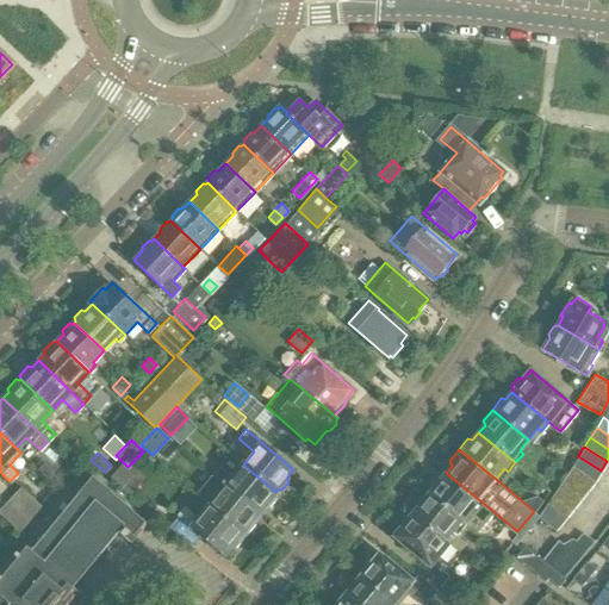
[(576,459),(571,466),(594,481),(601,471),(578,456),(576,459)]
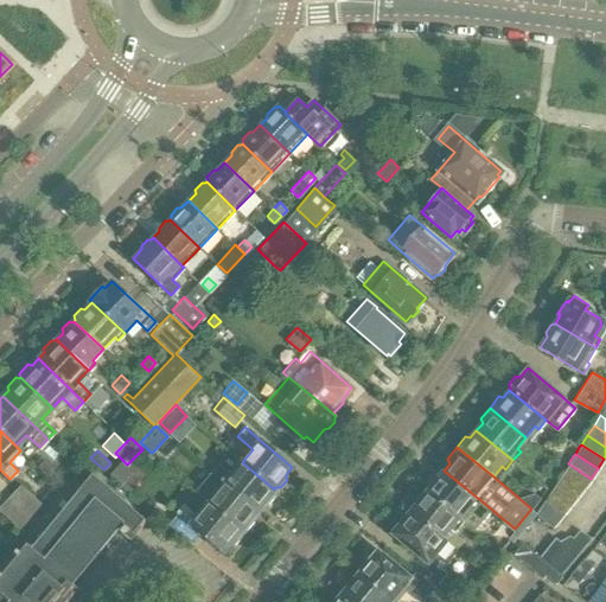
[(38,466),(48,474),(52,468),(44,460),(38,466)]
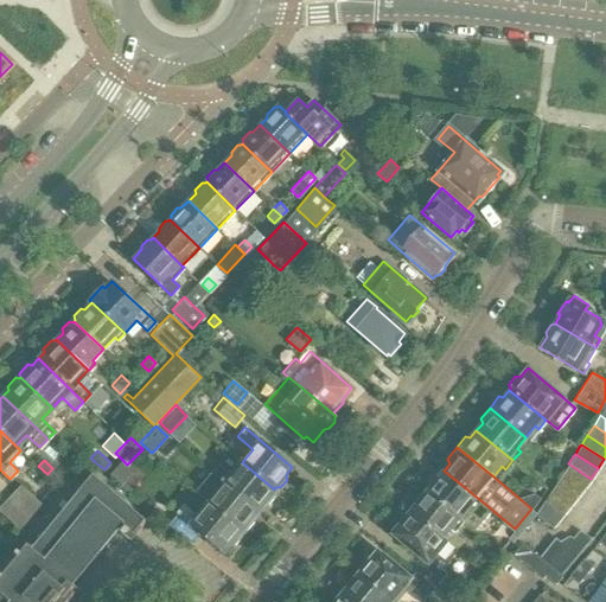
[(216,461),(210,469),(257,508),(263,503),(268,503),(274,494),(273,491),(274,490),(242,462),(231,474),(216,461)]
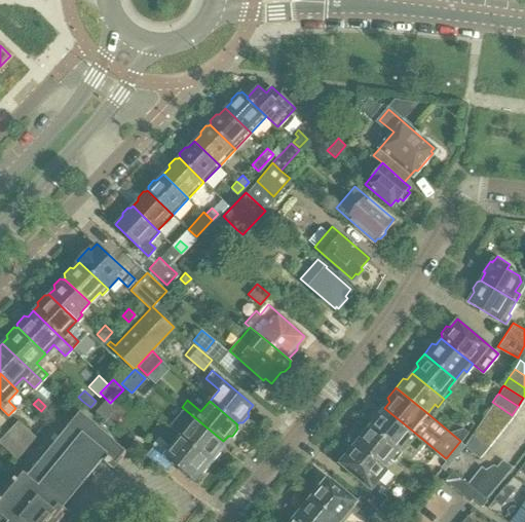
[(96,410),(106,418),(114,409),(104,401),(96,410)]
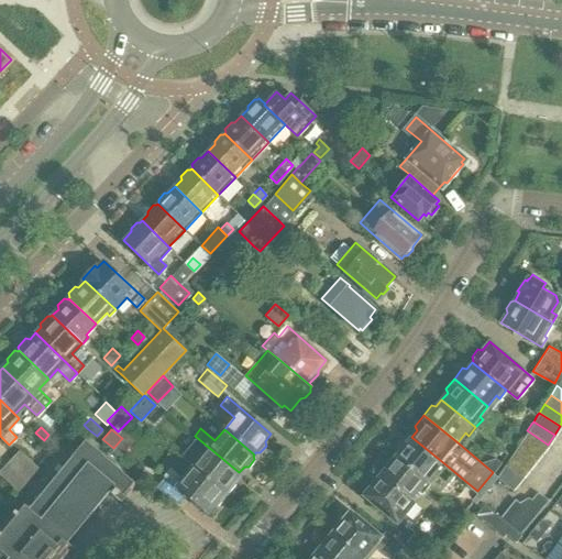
[(202,455),(194,466),(223,491),(224,490),(229,491),(234,483),(233,479),(239,472),(195,436),(188,430),(183,438),(202,455)]
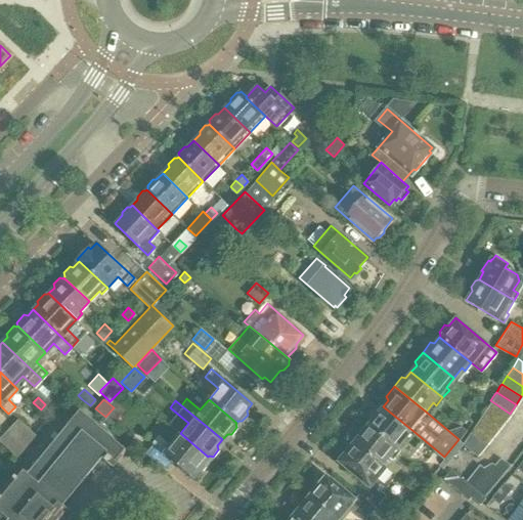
[(490,400),(484,409),(504,422),(510,414),(490,400)]
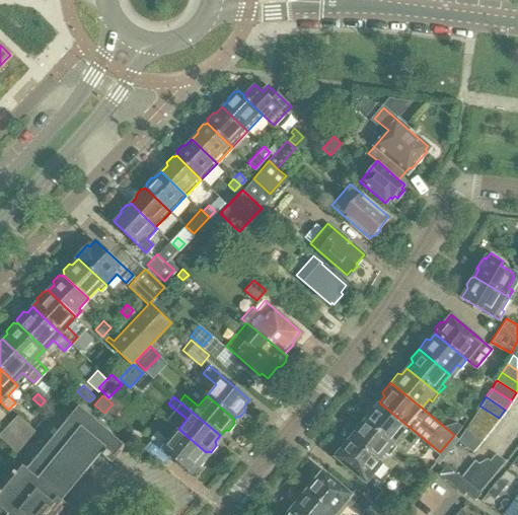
[(369,408),(361,418),(392,443),(400,433),(403,436),(411,428),(379,402),(374,409),(369,408)]
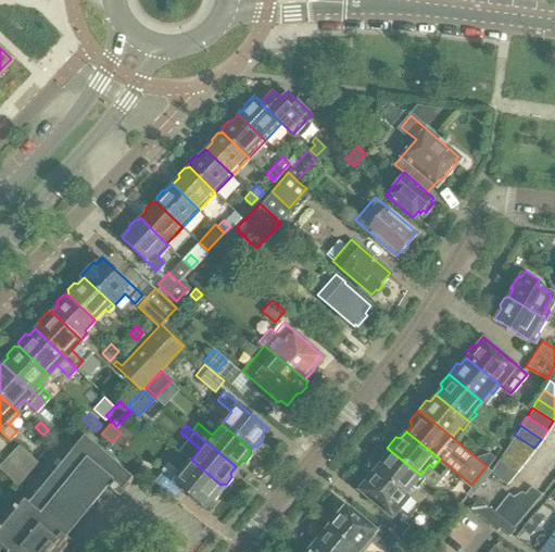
[(0,551),(60,551),(61,551),(67,551),(74,544),(64,536),(106,484),(108,483),(120,492),(133,476),(101,450),(102,449),(85,434),(71,451),(72,452),(29,503),(25,499),(19,506),(15,504),(13,507),(13,509),(0,525),(0,551)]
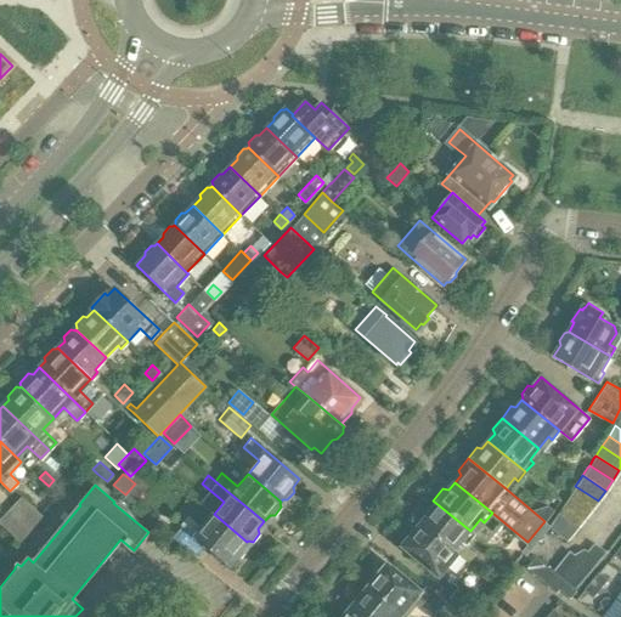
[(575,486),(568,497),(590,511),(598,501),(575,486)]
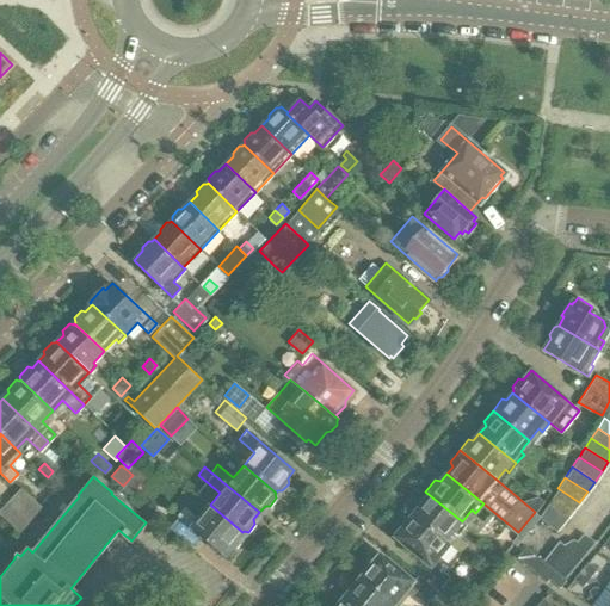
[(20,486),(11,496),(32,517),(42,506),(20,486)]
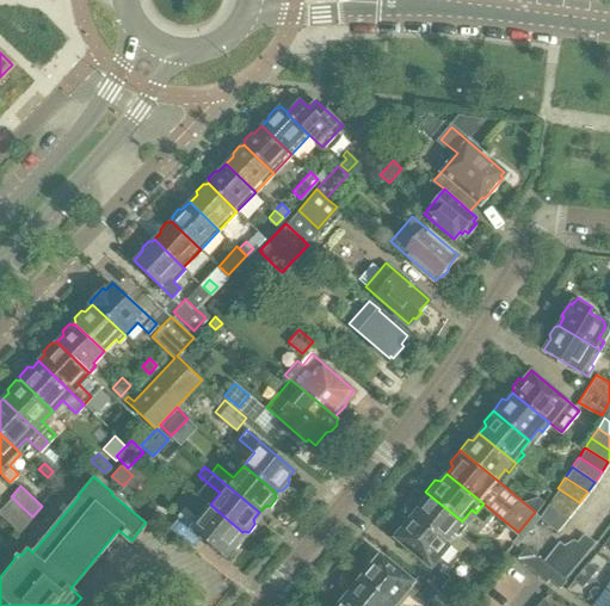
[(558,488),(550,498),(572,512),(579,502),(558,488)]
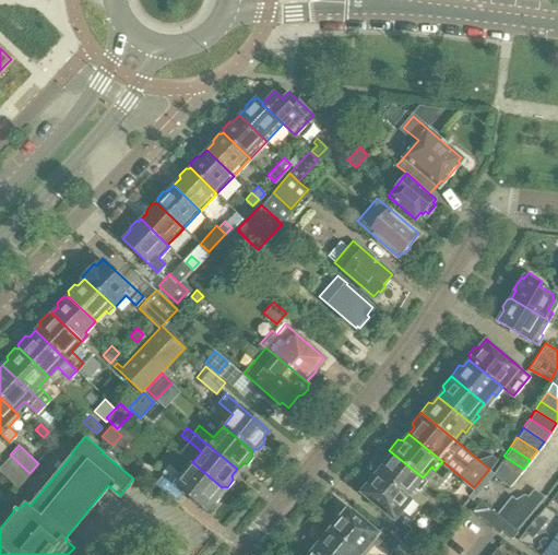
[(383,464),(378,471),(419,505),(426,497),(414,487),(423,477),(389,450),(381,460),(383,464)]
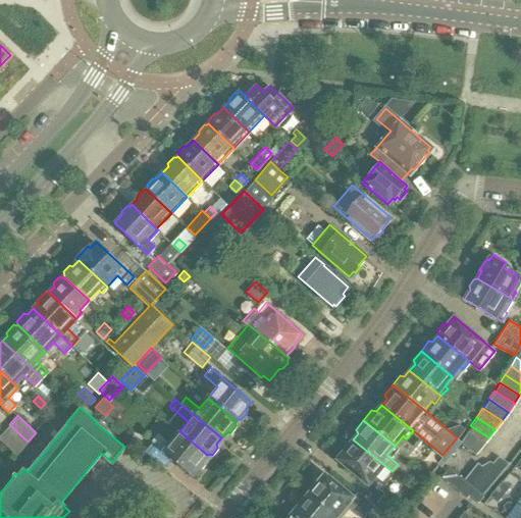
[(470,425),(465,434),(481,446),(488,437),(470,425)]
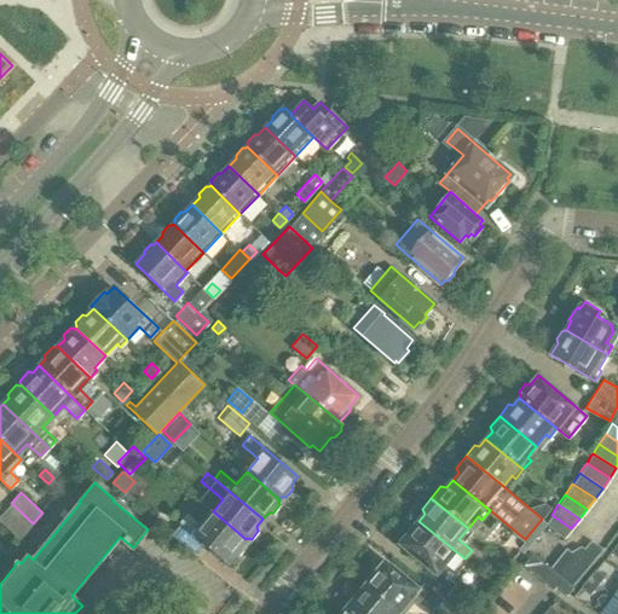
[(0,520),(19,539),(29,527),(7,508),(0,515),(0,520)]
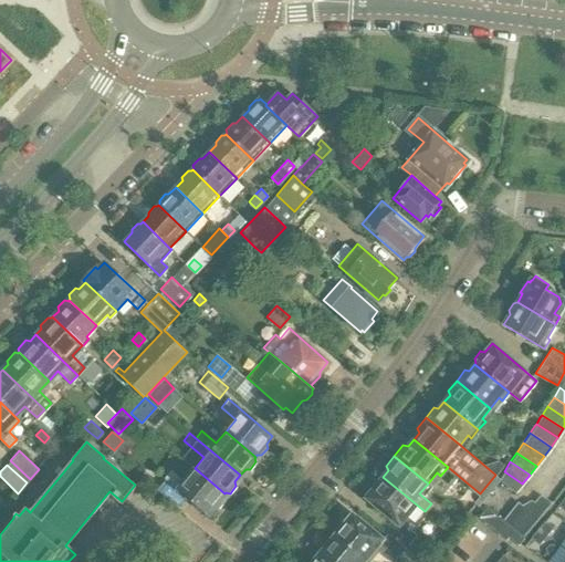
[(225,493),(195,468),(185,481),(170,468),(163,477),(165,478),(156,488),(178,507),(179,506),(186,496),(208,514),(215,507),(219,507),(225,499),(223,495),(225,493)]
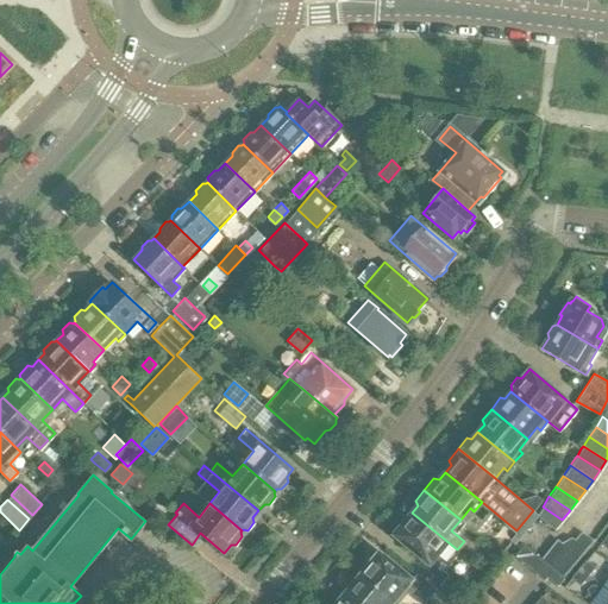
[(562,520),(543,507),(538,514),(553,527),(555,527),(558,523),(558,524),(562,520)]
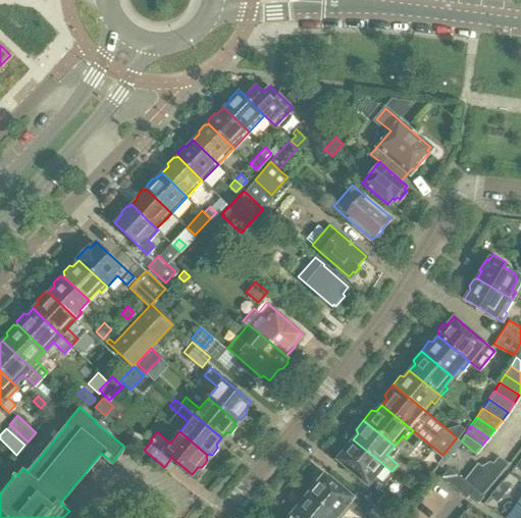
[(392,471),(353,439),(352,439),(348,439),(342,447),(344,451),(336,458),(372,487),(379,478),(384,481),(392,471)]
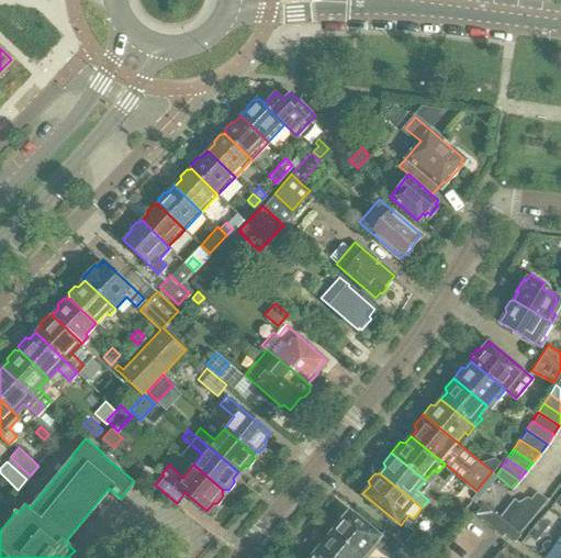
[(529,497),(540,505),(547,498),(536,490),(530,497),(529,497)]
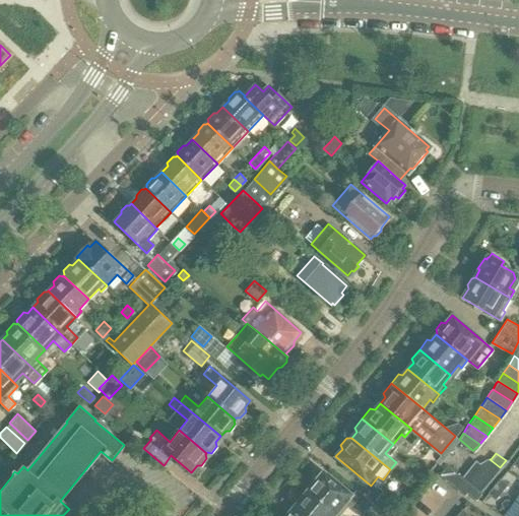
[(479,462),(479,463),(494,474),(500,467),(490,459),(487,458),(479,462)]
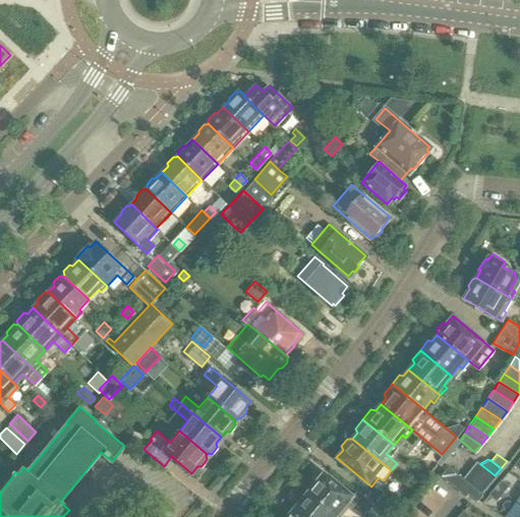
[(480,464),(474,471),(488,483),(495,475),(480,464)]
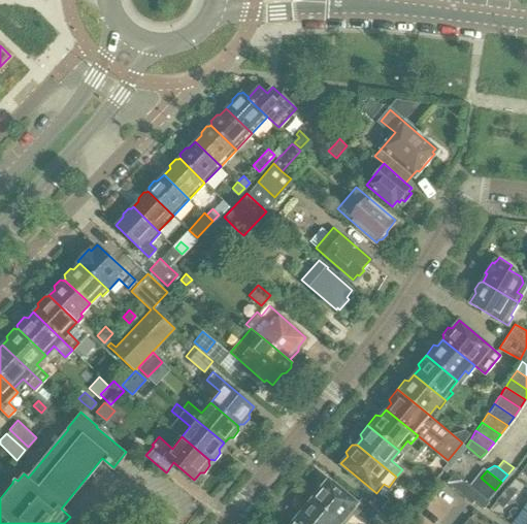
[(446,481),(452,486),(460,477),(454,471),(446,481)]
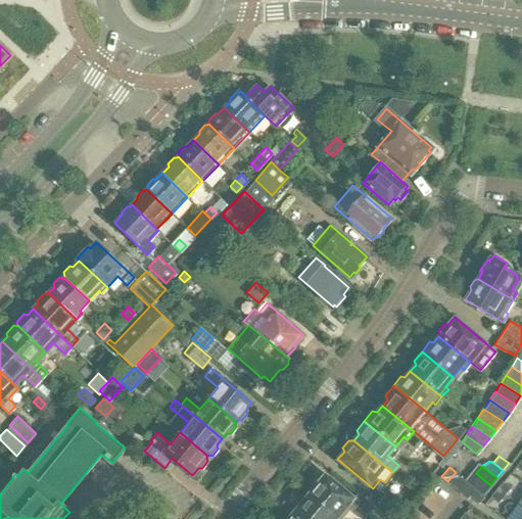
[(447,481),(454,487),(462,477),(456,472),(447,481)]
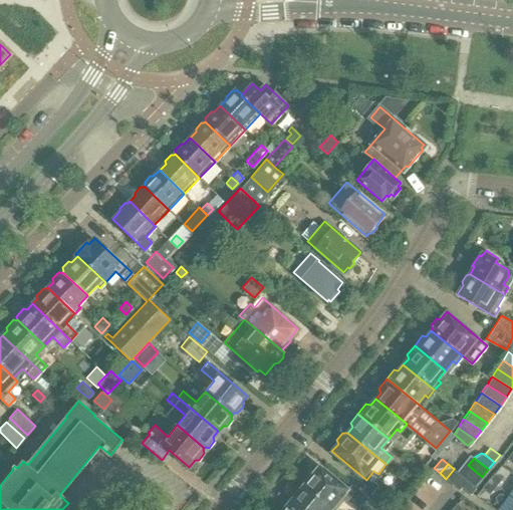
[(482,477),(468,465),(462,472),(476,484),(482,477)]
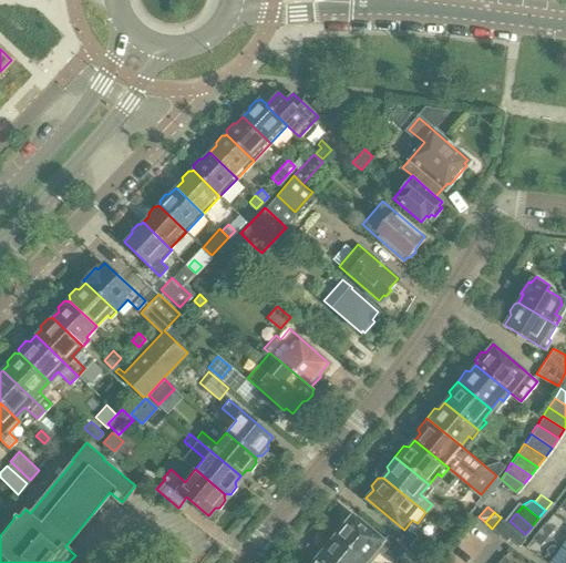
[(336,534),(336,535),(366,561),(376,549),(382,553),(389,545),(352,514),(345,524),(341,524),(336,531),(336,534)]
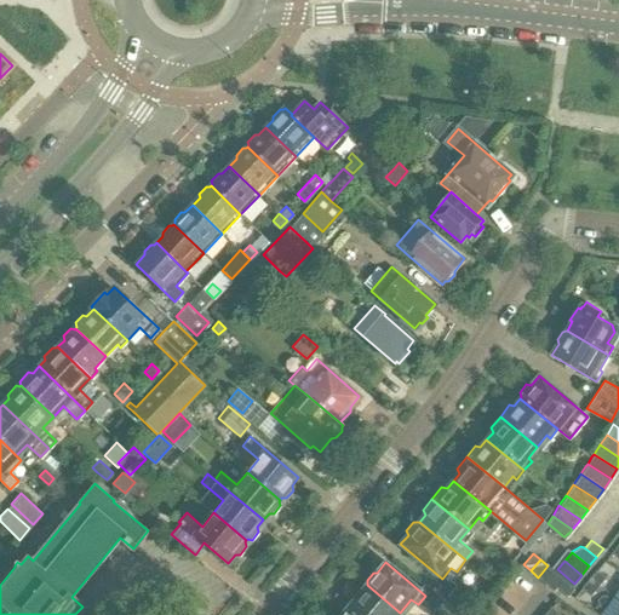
[(538,578),(545,584),(555,572),(548,565),(538,578)]
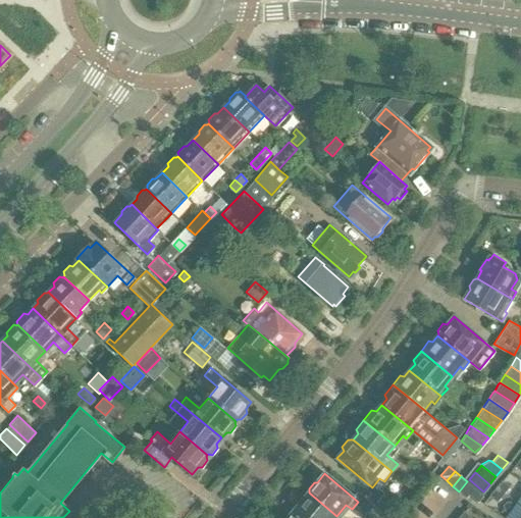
[(502,478),(496,485),(504,493),(510,484),(502,478)]
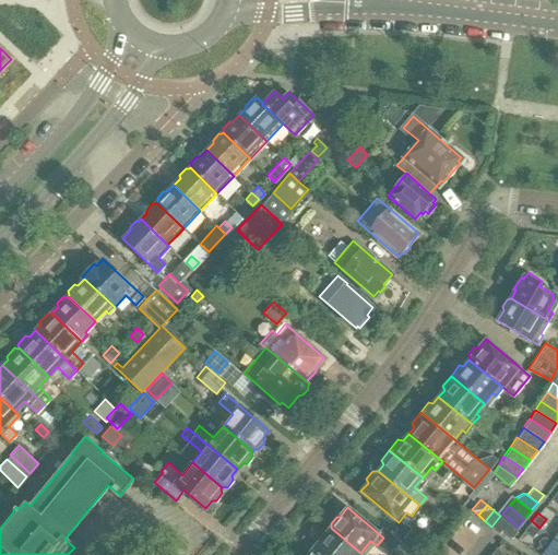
[(499,532),(501,529),(507,522),(500,516),(491,527),(499,532)]
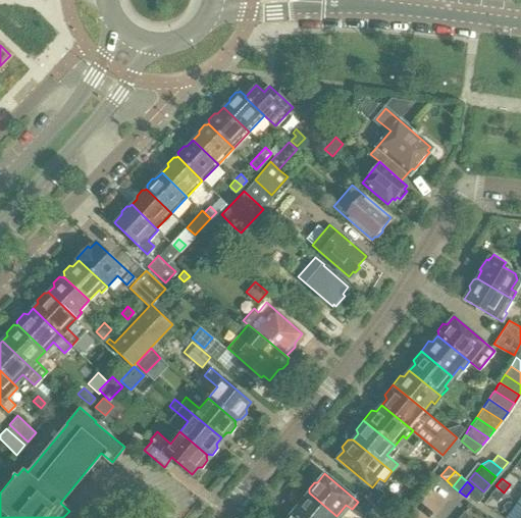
[(496,485),(488,494),(497,501),(504,493),(496,485)]
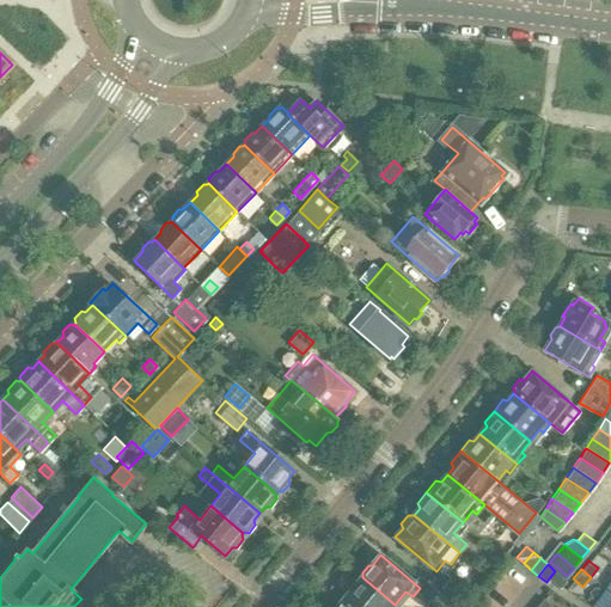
[(555,571),(549,578),(560,587),(567,580),(555,571)]
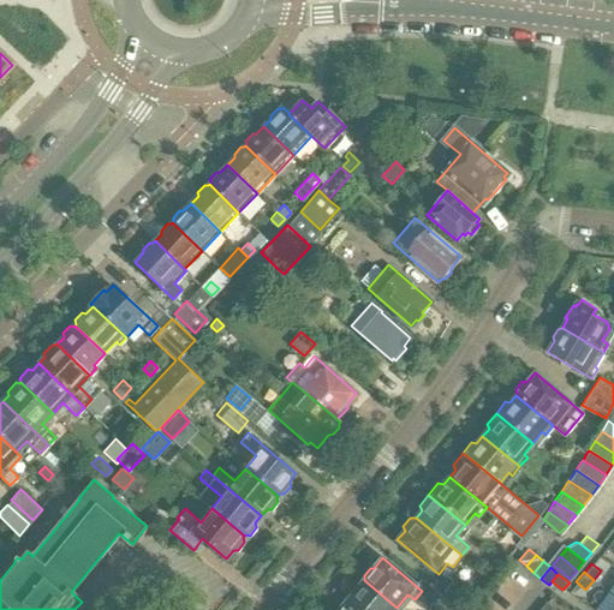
[(353,592),(347,600),(358,609),(393,609),(397,608),(364,580),(363,581),(359,581),(353,588),(353,592)]
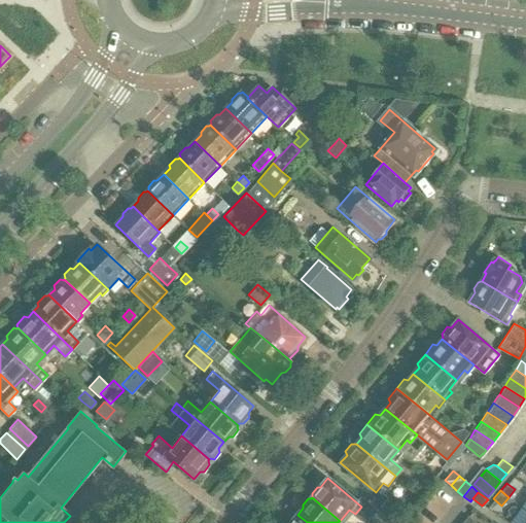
[(367,520),(372,522),(393,522),(377,509),(367,520)]
